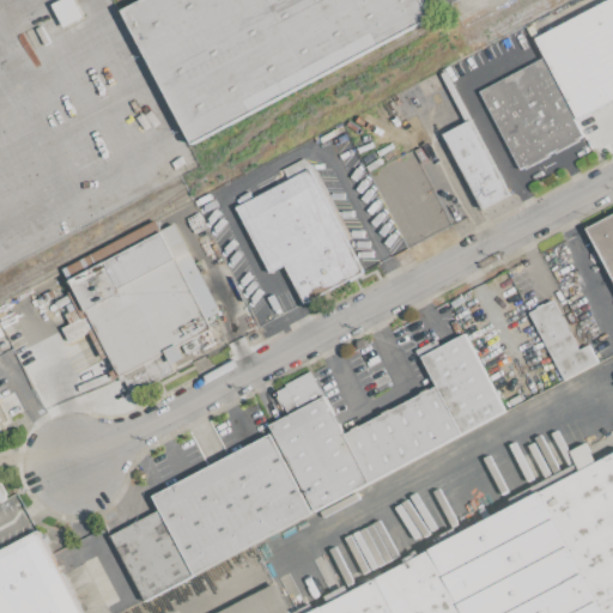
[(60,0),(74,0),(84,17),(62,28),(50,5),(60,0)]
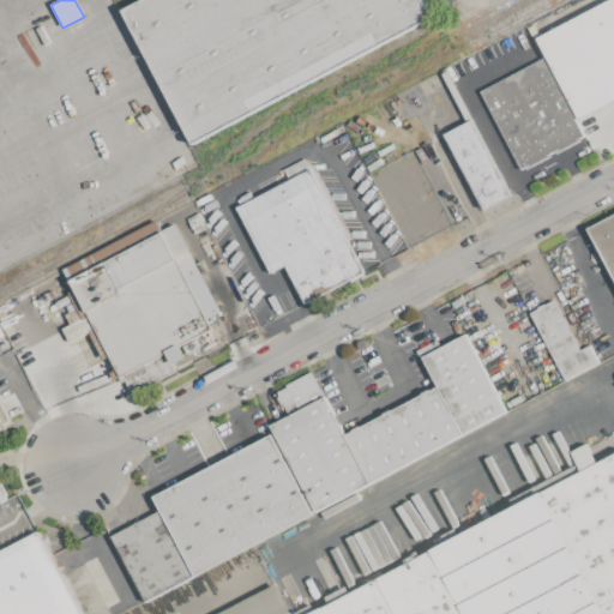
[(137,0),(422,0),(432,18),(193,142),(124,7),(137,0)]
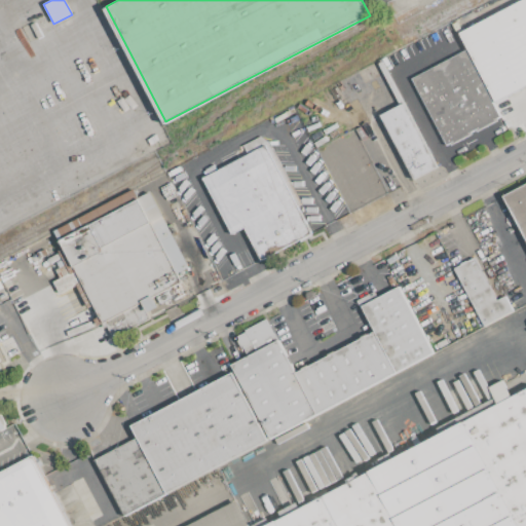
[(521,0),(525,0),(525,84),(495,101),(460,32),(521,0)]
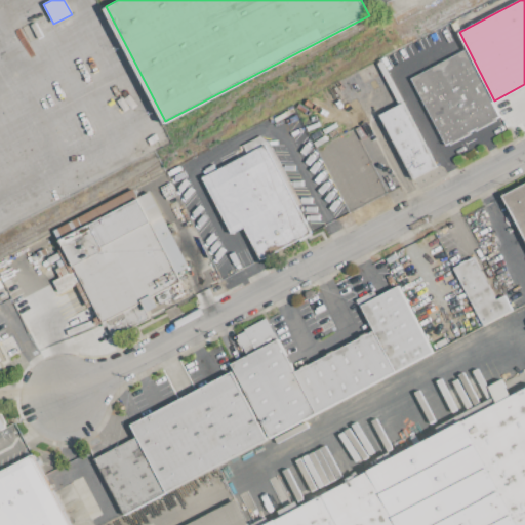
[(451,24),(456,21),(460,30),(456,32),(451,24)]
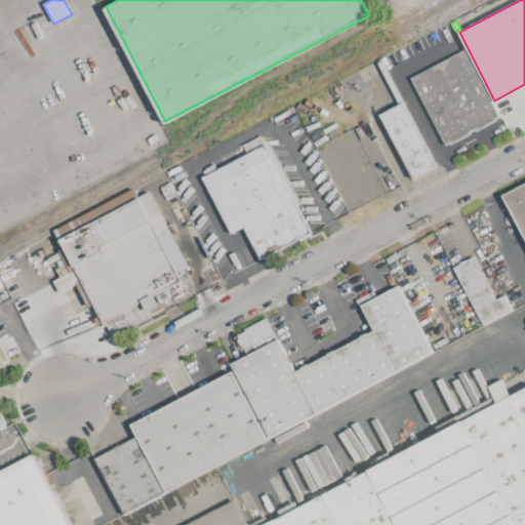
[(465,49),(499,117),(446,145),(411,77),(465,49)]
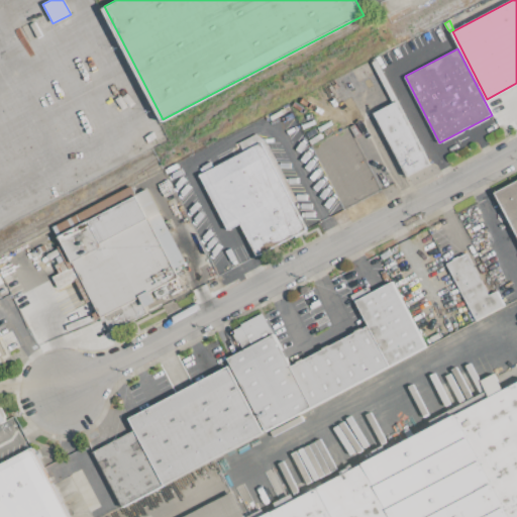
[(354,68),(367,62),(374,75),(363,81),(354,68)]
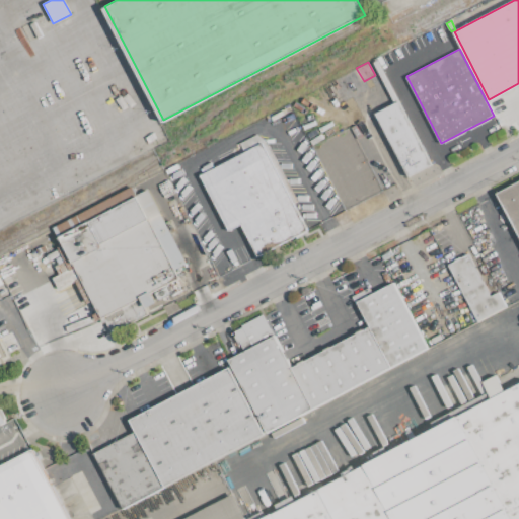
[(398,101),(432,164),(408,177),(374,115),(398,101)]
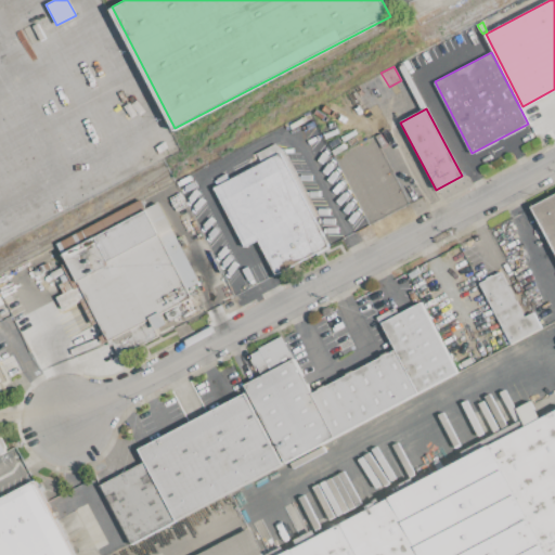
[(334,155),(366,224),(390,213),(384,197),(395,192),(401,205),(407,203),(375,136),(334,155)]
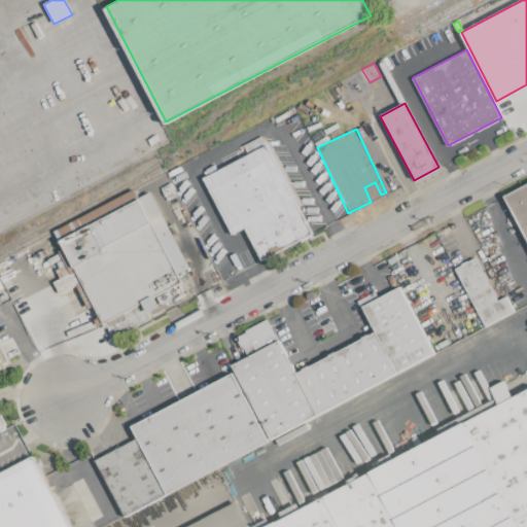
[(270,144),(302,204),(296,206),(312,235),(262,260),(245,227),(234,234),(204,177),(248,154),(243,145),(260,136),(270,144)]
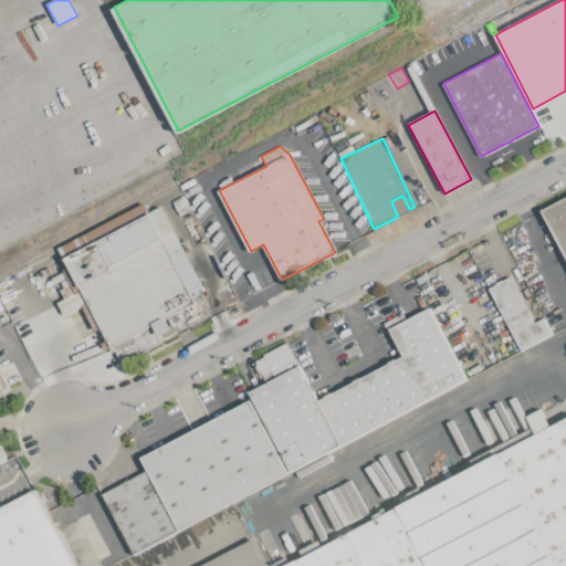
[(565,257),(542,210),(565,197),(565,257)]
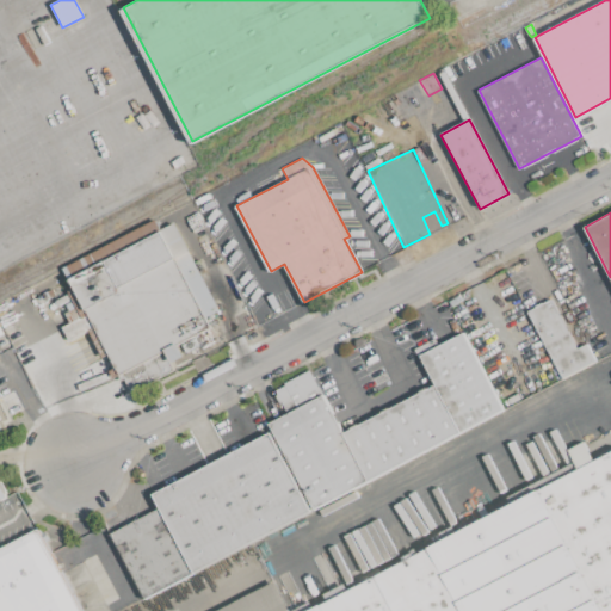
[(133,393),(123,374),(119,376),(109,353),(103,357),(88,329),(69,340),(62,327),(69,323),(65,313),(69,310),(65,303),(59,306),(55,300),(69,292),(68,290),(74,288),(63,269),(155,221),(160,232),(174,223),(221,310),(205,319),(210,327),(178,344),(185,356),(171,363),(174,370),(133,393)]
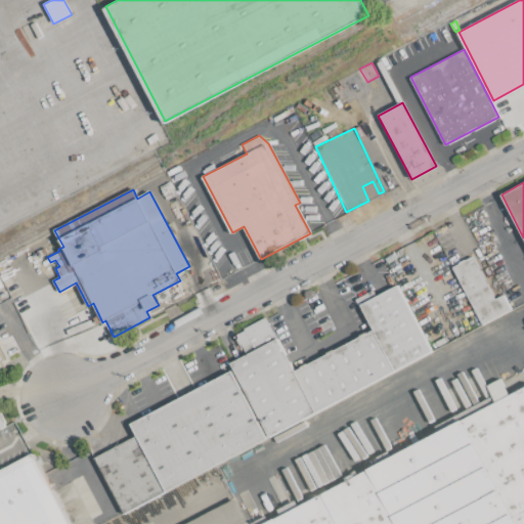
[(452,267),(460,263),(459,262),(472,255),(495,299),(504,295),(512,311),(483,325),(452,267)]
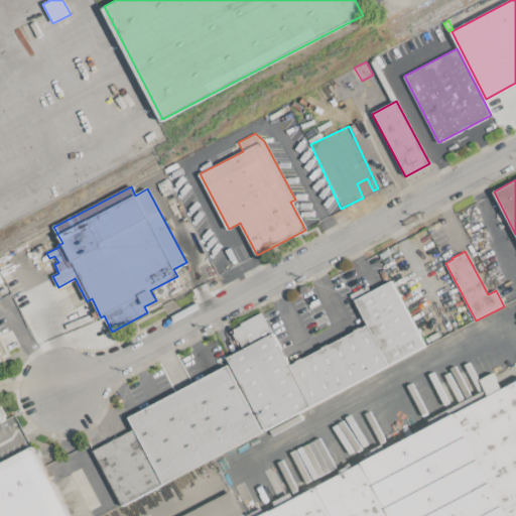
[(122,505),(93,449),(134,428),(129,418),(229,366),(226,359),(244,349),(239,340),(237,341),(233,334),(235,333),(234,330),(242,326),(240,324),(262,311),(290,365),(366,326),(350,295),(368,286),(371,292),(391,281),(425,347),(122,505)]
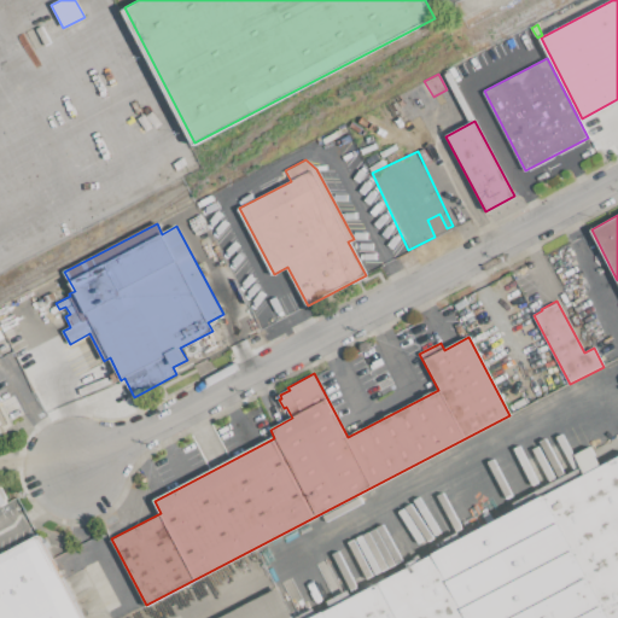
[(617,617),(222,617),(278,589),(292,617),(310,617),(318,614),(586,474),(576,454),(592,445),(601,466),(617,458),(617,617)]
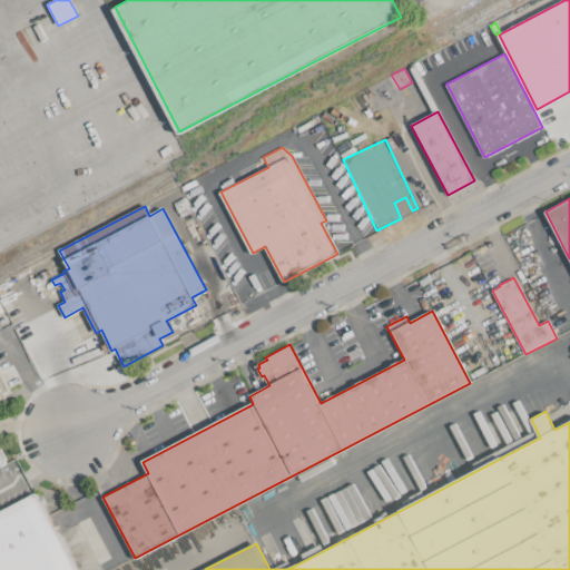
[(0,569),(0,511),(35,493),(75,569),(0,569)]
